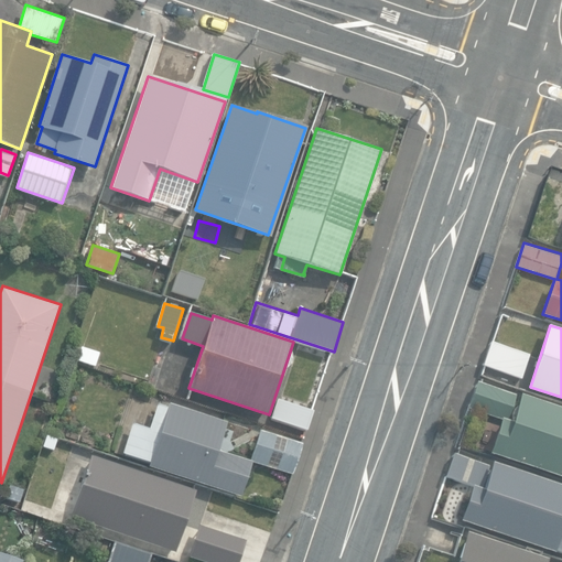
[(484,365),(523,378),(532,353),(492,341),(484,365)]
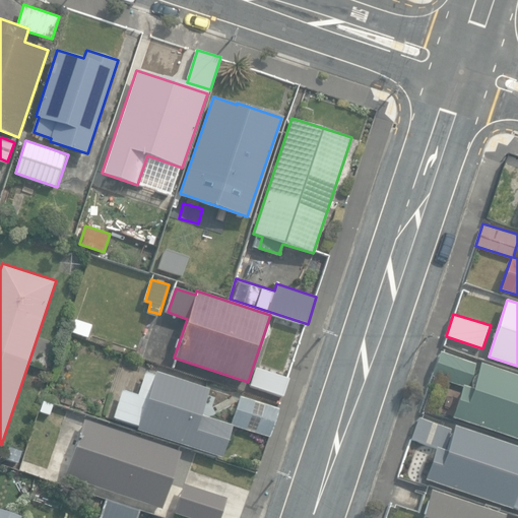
[(72,331),(89,337),(93,324),(76,318),(72,331)]
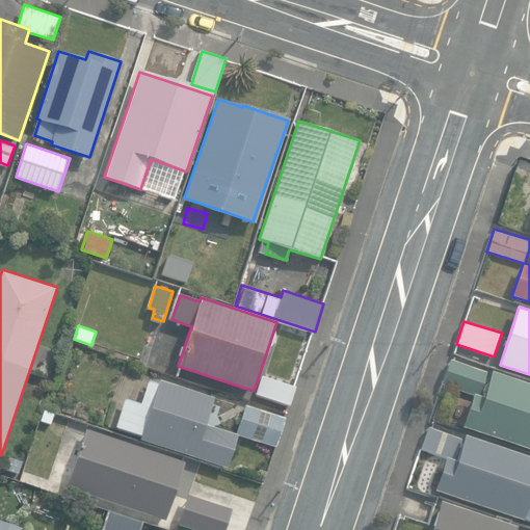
[(529,383),(493,371),(492,372),(451,359),(443,382),(474,394),(462,426),(529,448),(529,383)]
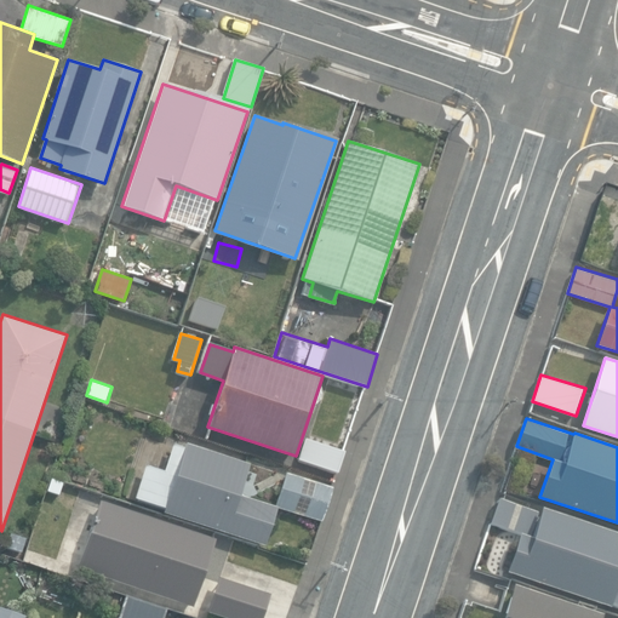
[(46,436),(63,442),(69,425),(52,419),(46,436)]
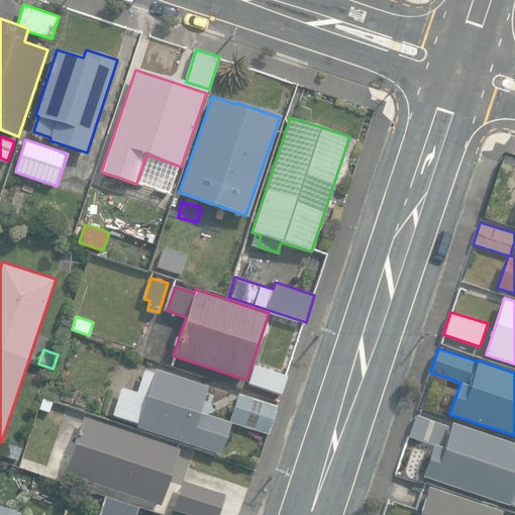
[(250,382),(283,394),(289,377),(256,365),(250,382)]
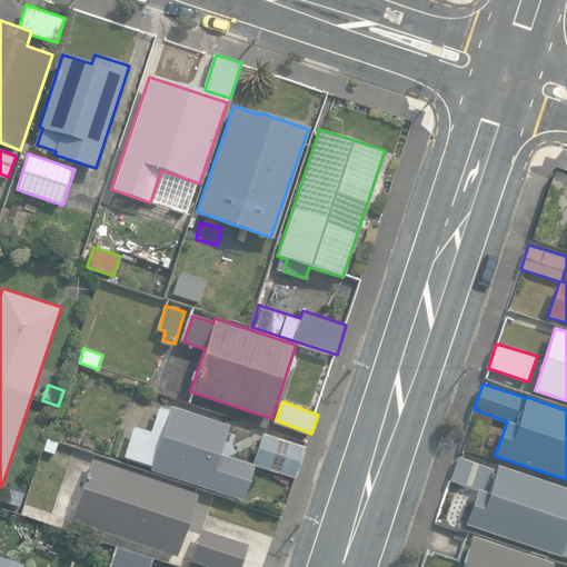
[(150,469),(245,499),(256,465),(224,455),(232,426),(171,407),(162,438),(152,435),(149,446),(121,437),(116,451),(136,458),(135,460),(151,466),(150,469)]
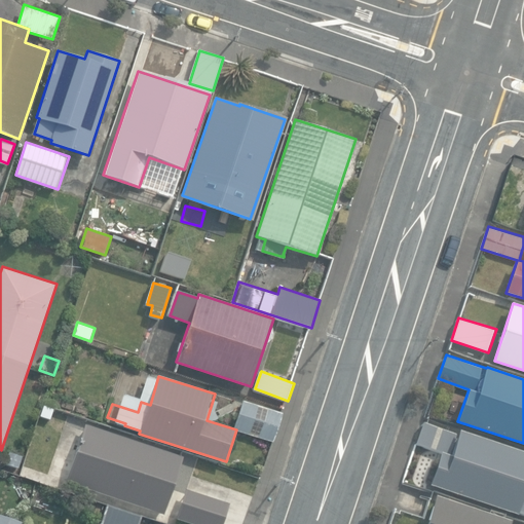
[(232,424),(270,436),(279,406),(241,395),(232,424)]
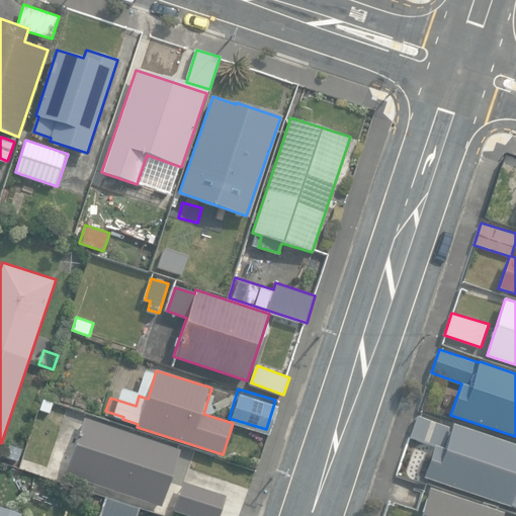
[(412,437),(444,448),(451,427),(419,416),(412,437)]
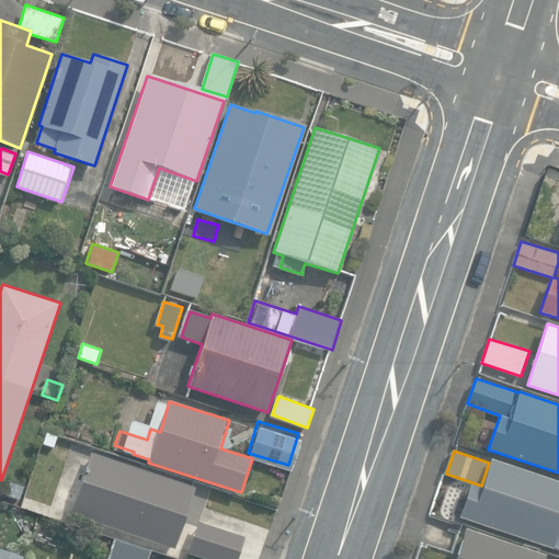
[(43,470),(55,475),(63,456),(49,452),(43,470)]
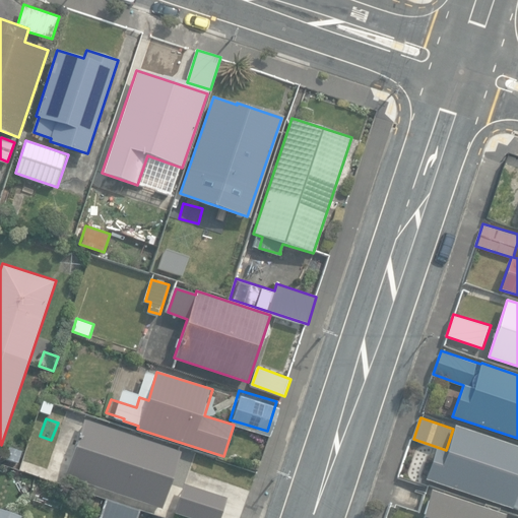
[(512,506),(517,507),(517,446),(454,426),(446,451),(435,447),(425,479),(512,507),(512,506)]
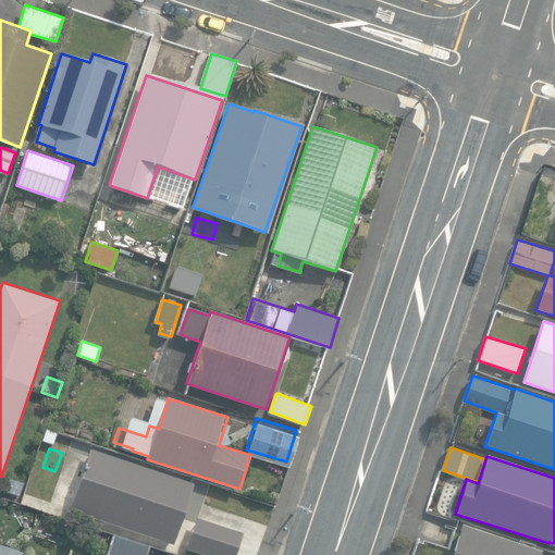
[(42,500),(52,473),(37,468),(32,483),(36,484),(32,496),(42,500)]
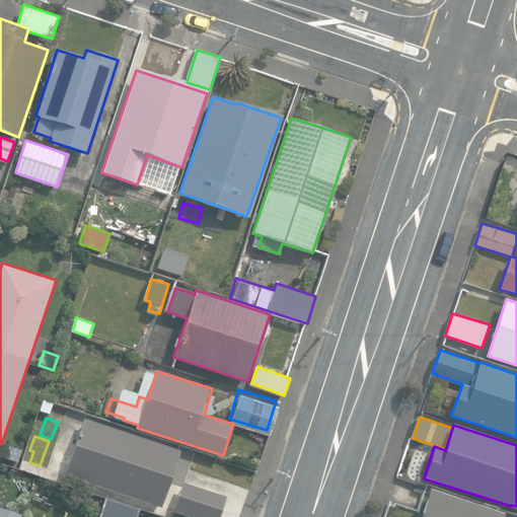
[(119,498),(178,516),(190,516),(197,499),(207,502),(219,465),(139,440),(128,473),(119,470),(117,477),(111,475),(105,490),(120,494),(119,498)]
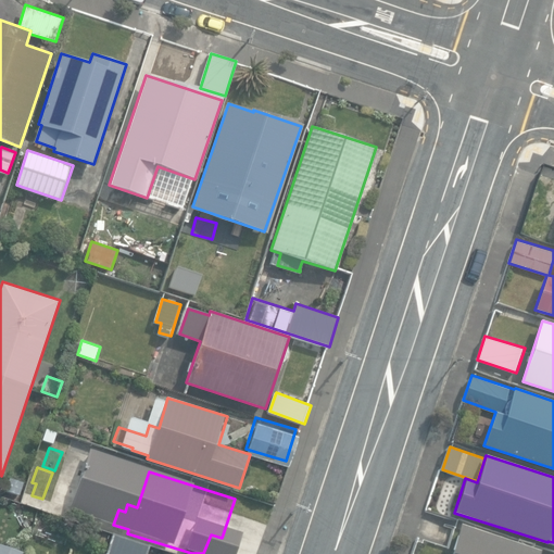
[(5,489),(21,493),(25,479),(10,475),(5,489)]
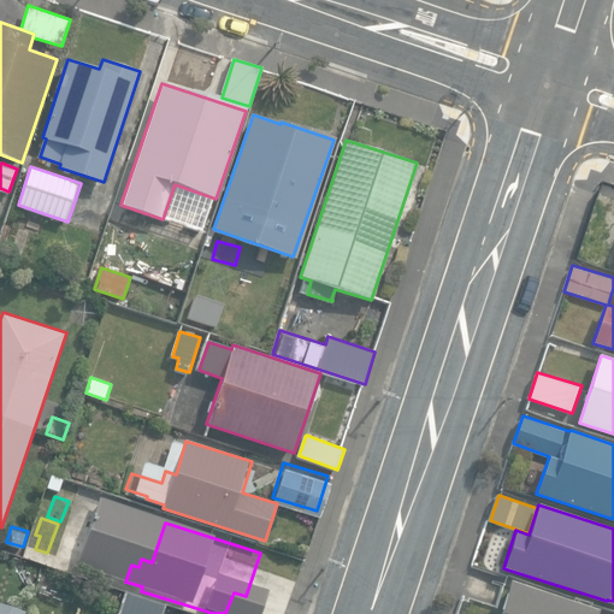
[(598,613),(601,609),(511,579),(499,613),(598,613)]
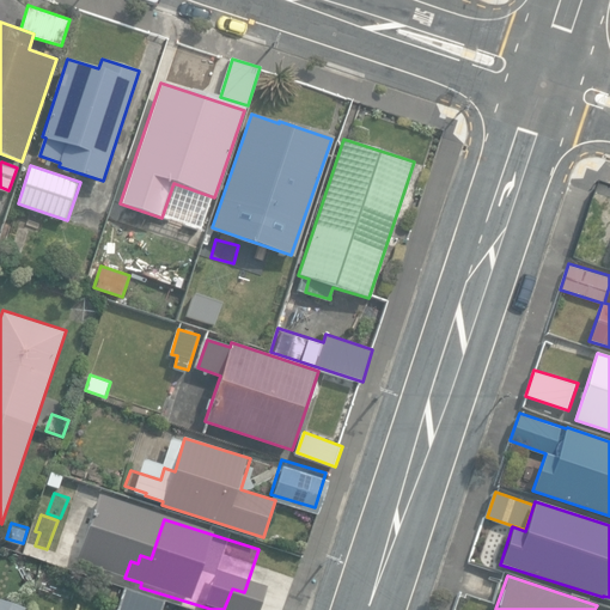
[(119,609),(162,609),(166,599),(127,587),(119,609)]
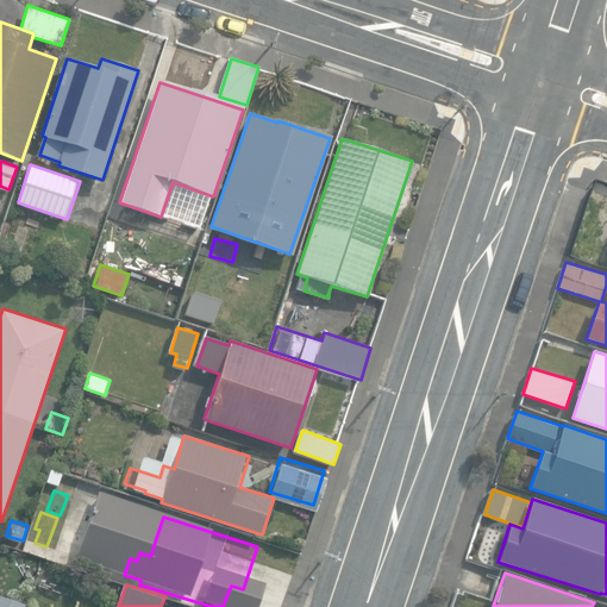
[(0,606),(25,606),(26,606),(0,596),(0,606)]
